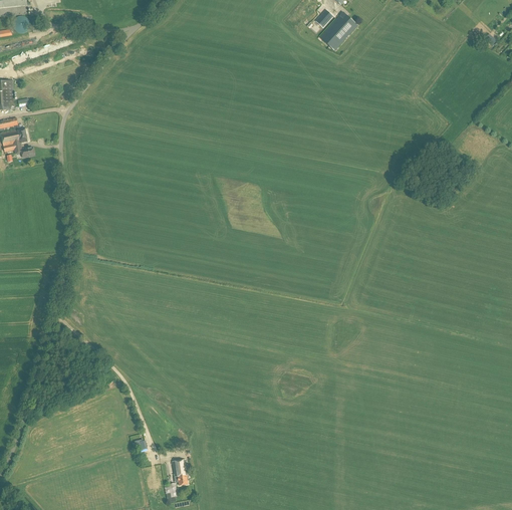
[(0,0),(0,13),(26,11),(26,6),(29,6),(29,0),(0,0)]
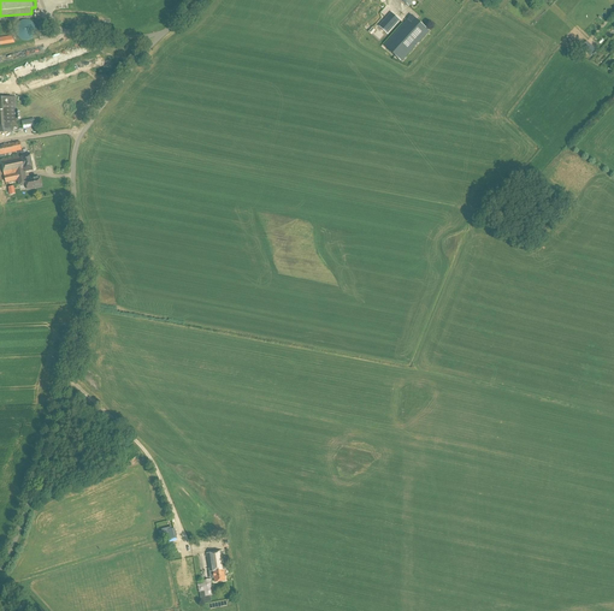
[(388,7),(378,19),(387,27),(397,16),(388,7)]
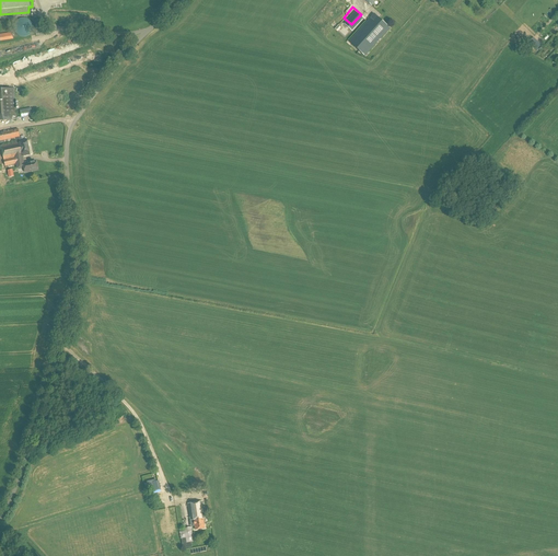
[(362,51),(387,24),(372,10),(347,37),(362,51)]
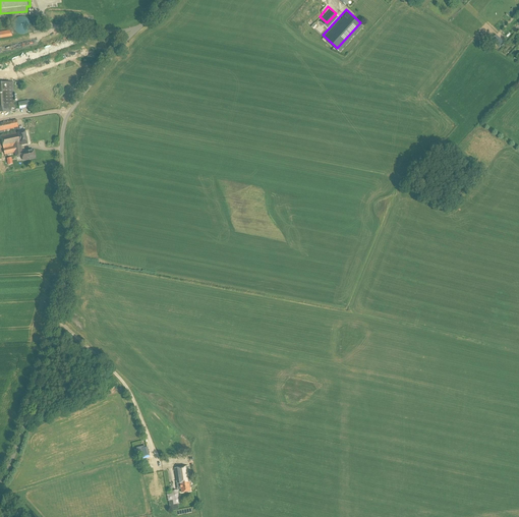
[(19,31),(20,31),(22,30),(23,30),(24,29),(25,27),(26,26),(27,25),(29,23),(29,22),(29,20),(27,19),(27,17),(26,16),(25,15),(24,14),(23,13),(21,13),(20,13),(19,13),(17,13),(16,13),(14,14),(13,15),(12,16),(11,17),(11,18),(11,20),(10,21),(11,23),(11,24),(11,25),(12,27),(13,29),(15,30),(16,30),(17,31),(19,31)]
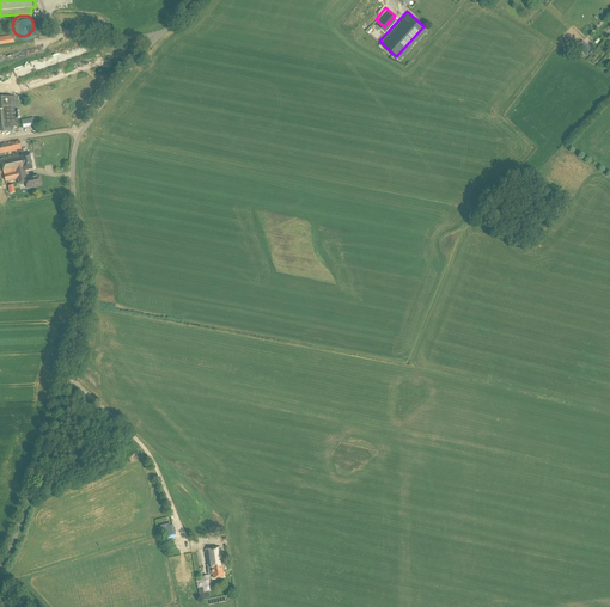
[(585,50),(590,44),(580,37),(575,43),(585,50)]
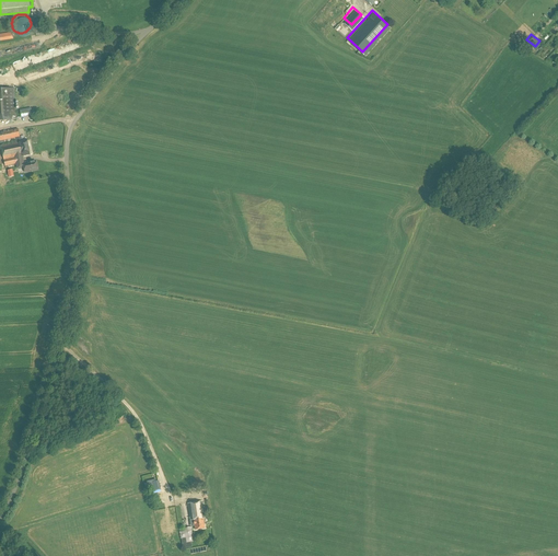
[(0,116),(14,116),(12,84),(0,84),(0,116)]
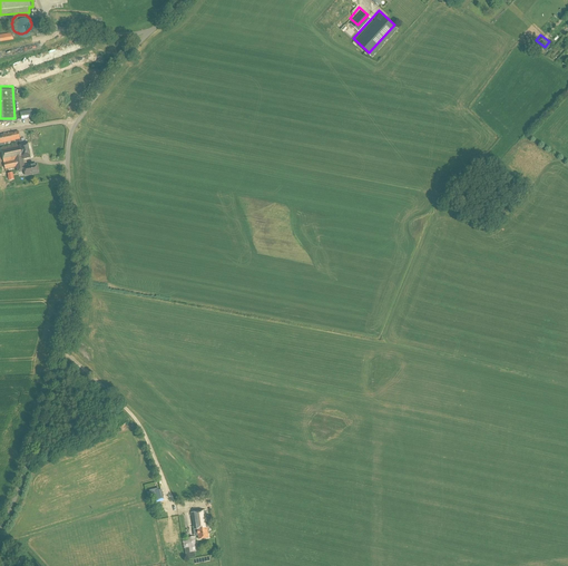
[(21,154),(21,155),(28,153),(25,138),(19,139),(17,127),(0,130),(0,142),(13,138),(13,140),(0,144),(0,154),(2,165),(15,163),(16,163),(15,156),(21,154)]
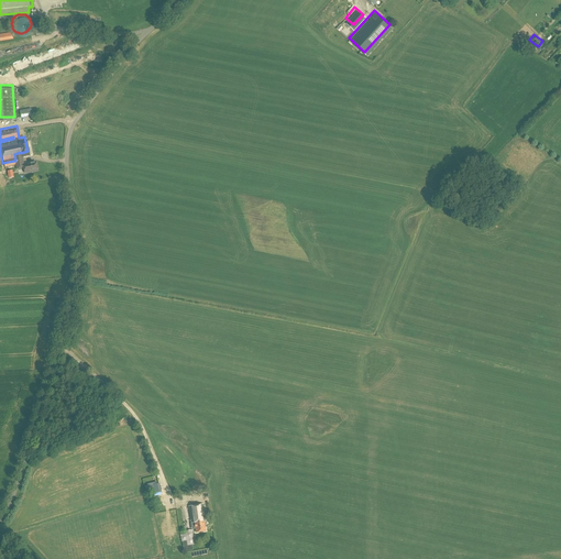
[(22,160),(21,153),(21,152),(14,154),(15,161),(14,161),(15,165),(21,164),(22,168),(35,166),(33,157),(22,160)]
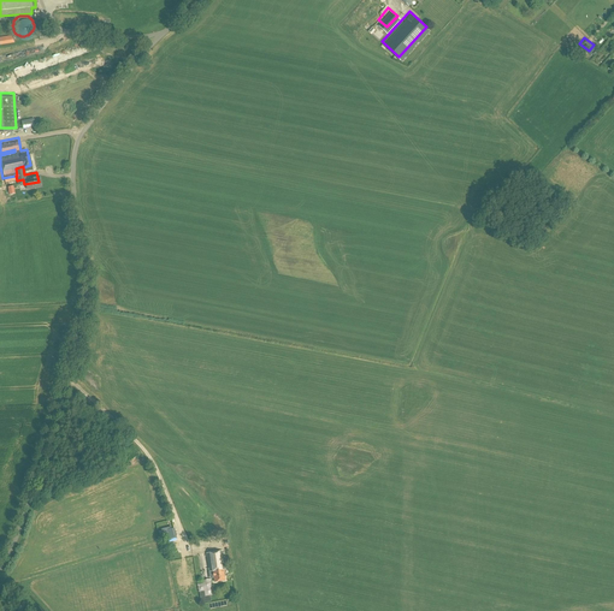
[(159,526),(161,532),(164,532),(165,535),(175,533),(172,523),(170,525),(169,522),(159,525),(159,526)]
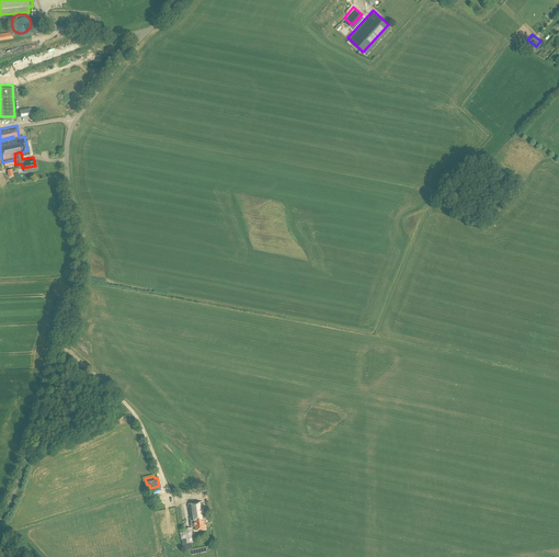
[(203,525),(202,515),(203,515),(201,498),(185,500),(189,518),(191,516),(191,518),(192,518),(193,526),(203,525)]
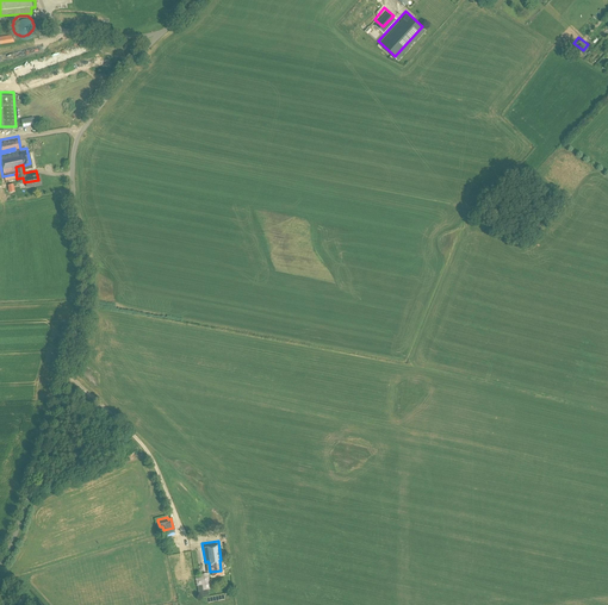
[(200,580),(194,581),(197,592),(203,592),(208,591),(206,585),(202,585),(200,580)]
